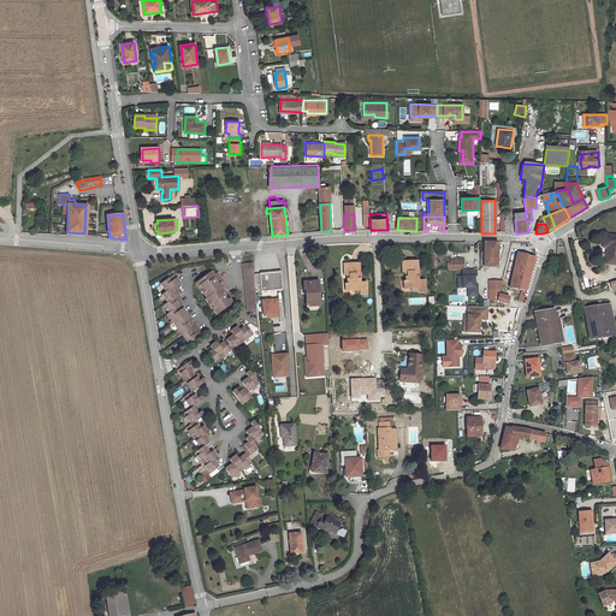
[(615,264),(615,235),(605,235),(603,247),(608,247),(606,264),(615,264)]
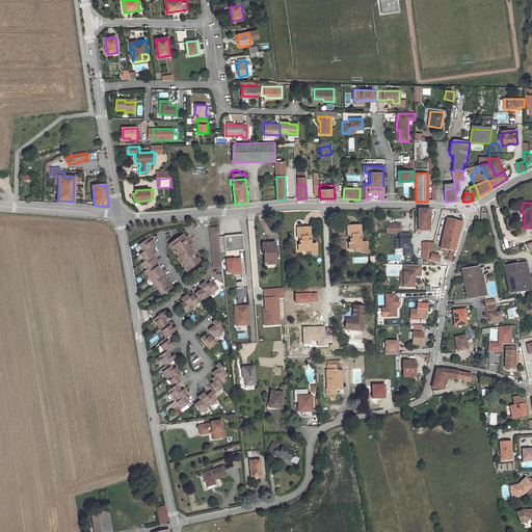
[(427,223),(429,223),(430,210),(418,209),(418,217),(422,218),(422,220),(427,221),(427,223)]
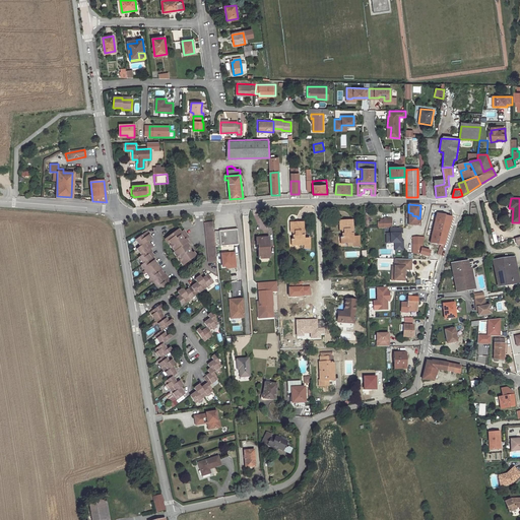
[(419,225),(419,218),(417,218),(417,216),(412,215),(412,213),(408,212),(408,224),(419,225)]
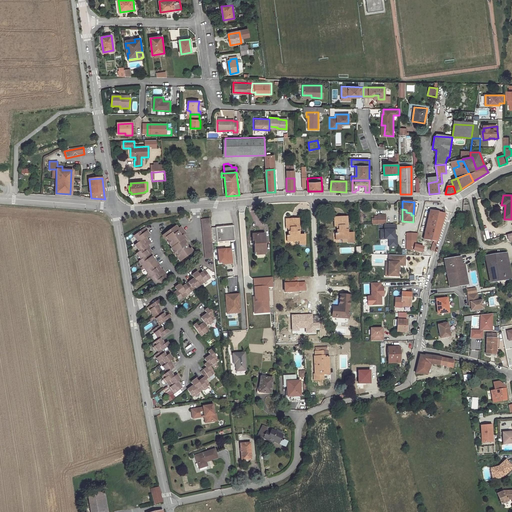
[(433,241),(431,249),(434,249),(437,241),(444,213),(430,210),(423,239),(433,241)]
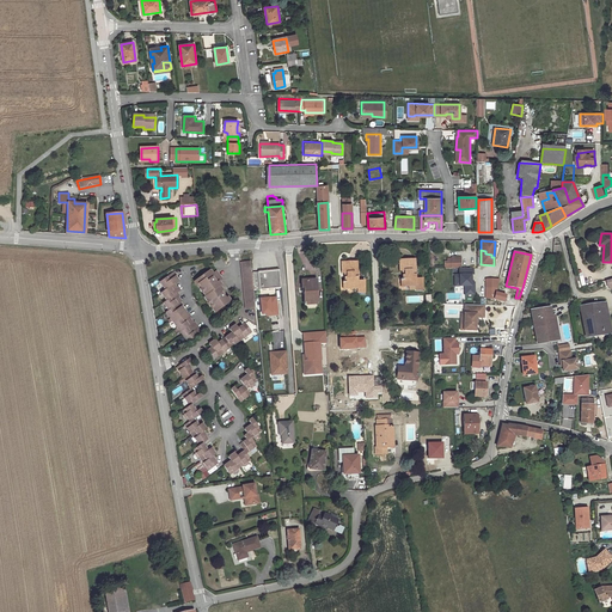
[(452,257),(452,268),(461,268),(461,257),(452,257)]
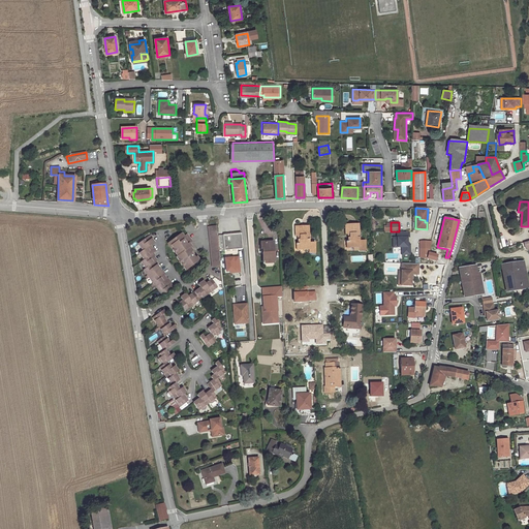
[(345,241),(346,246),(353,246),(359,246),(359,250),(359,251),(366,251),(365,240),(360,241),(359,224),(345,224),(345,234),(347,234),(347,241),(345,241)]
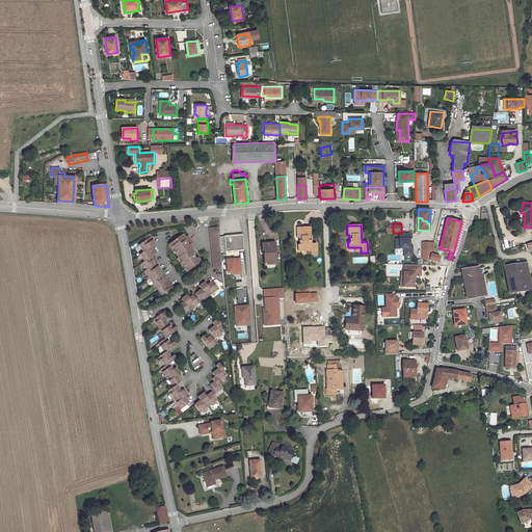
[(222,268),(218,227),(210,228),(214,269),(222,268)]
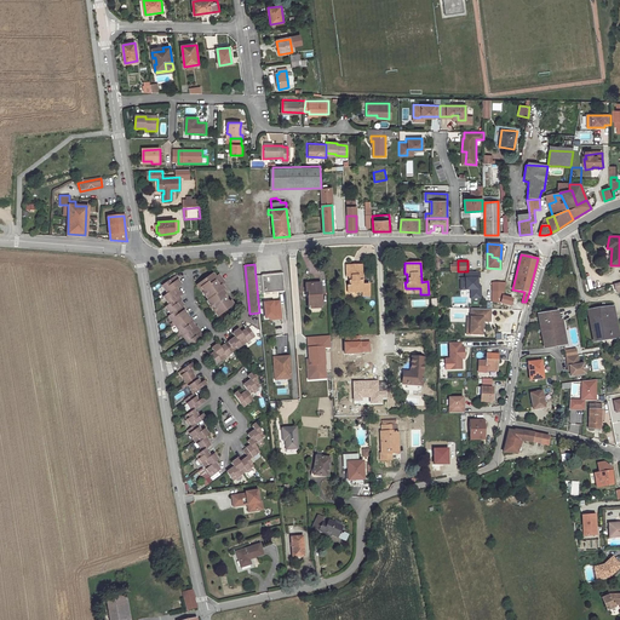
[(348,285),(348,291),(363,290),(363,296),(371,296),(369,282),(363,283),(363,264),(345,265),(346,276),(349,276),(349,285),(348,285)]
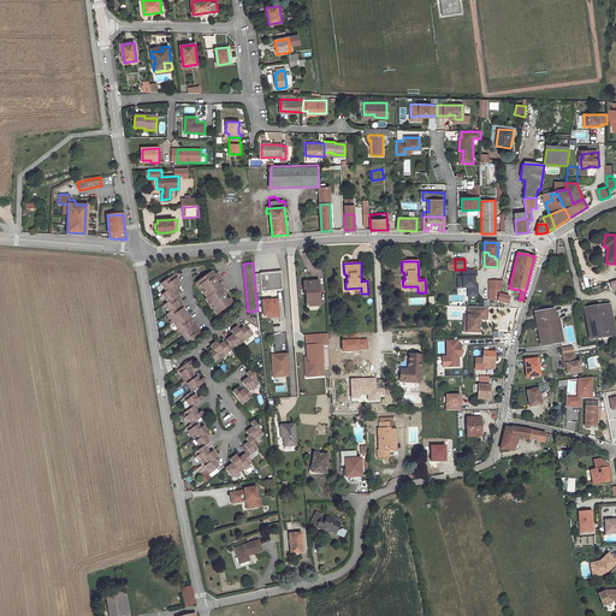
[(475,277),(475,270),(462,270),(461,276),(456,276),(456,283),(461,283),(461,288),(466,288),(466,296),(477,296),(477,288),(473,288),(473,284),(473,277),(475,277)]
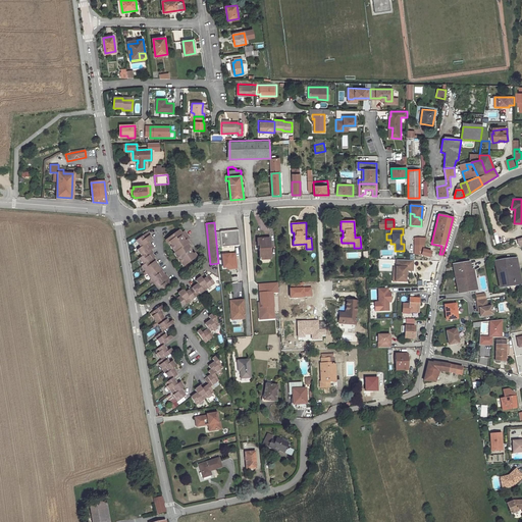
[(239,229),(221,230),(222,246),(240,245),(239,229)]
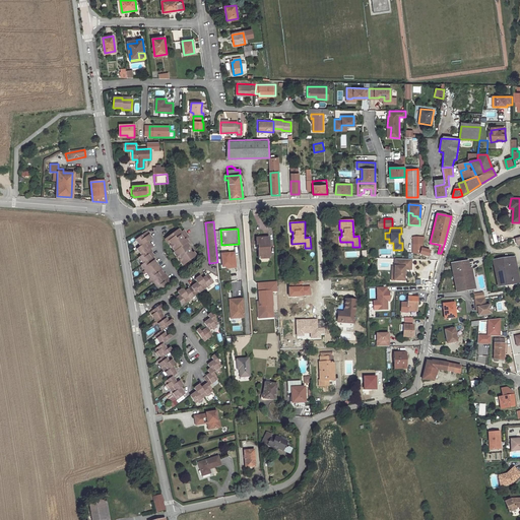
[(137,246),(138,247),(134,250),(135,251),(137,249),(141,254),(138,256),(142,262),(140,264),(144,270),(143,271),(144,273),(146,272),(150,277),(148,279),(149,280),(151,279),(158,288),(156,290),(157,291),(171,282),(168,278),(169,278),(165,272),(164,273),(161,270),(163,269),(160,265),(158,266),(154,259),(155,259),(153,256),(154,254),(151,251),(152,250),(150,248),(153,246),(151,242),(150,243),(148,240),(151,237),(148,234),(149,233),(147,230),(135,239),(140,244),(137,246)]
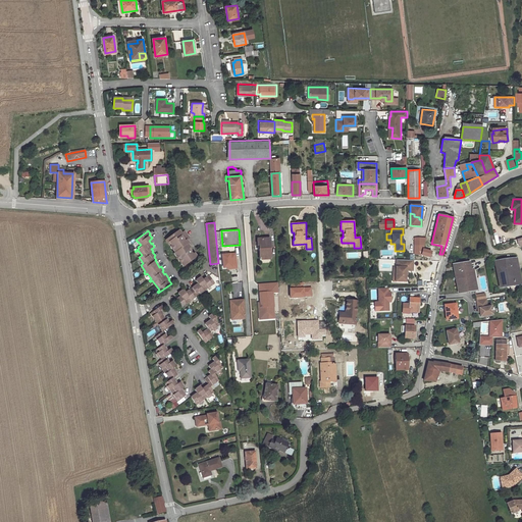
[(170,243),(168,244),(173,251),(175,250),(177,253),(176,254),(177,256),(176,257),(181,264),(183,263),(186,266),(197,257),(188,245),(189,244),(187,241),(184,237),(186,235),(185,232),(181,235),(179,231),(168,240),(170,243)]
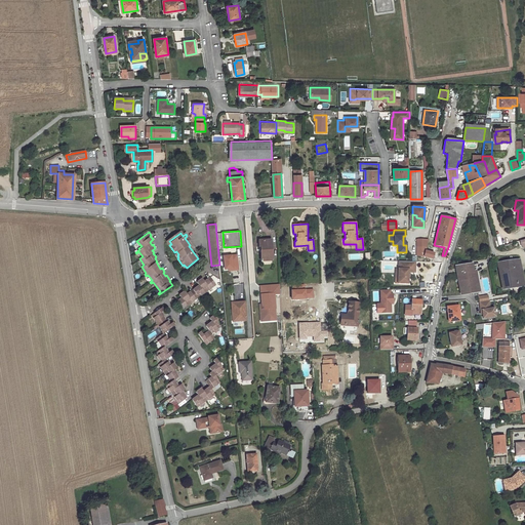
[(271,240),(258,241),(258,247),(260,247),(261,261),(267,261),(267,259),(272,259),(271,240)]
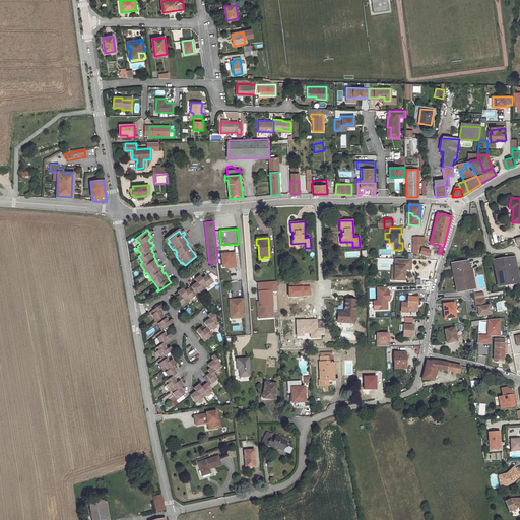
[(440,258),(441,253),(438,253),(438,255),(430,253),(431,251),(423,249),(425,244),(412,243),(412,253),(440,258)]
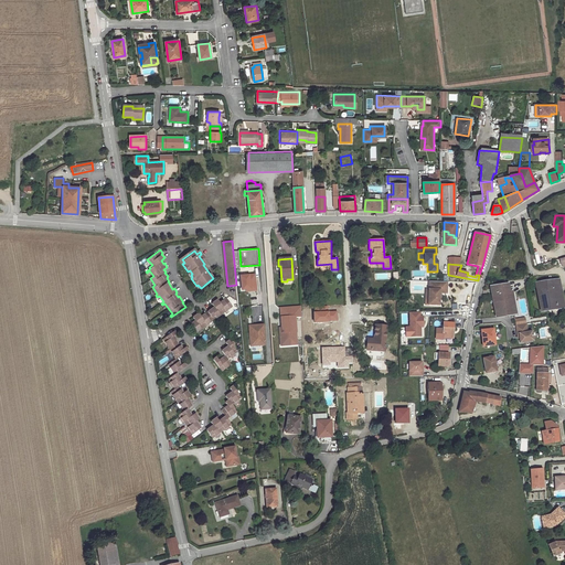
[(251,289),(257,288),(255,273),(241,274),(243,288),(247,287),(251,287),(251,289)]
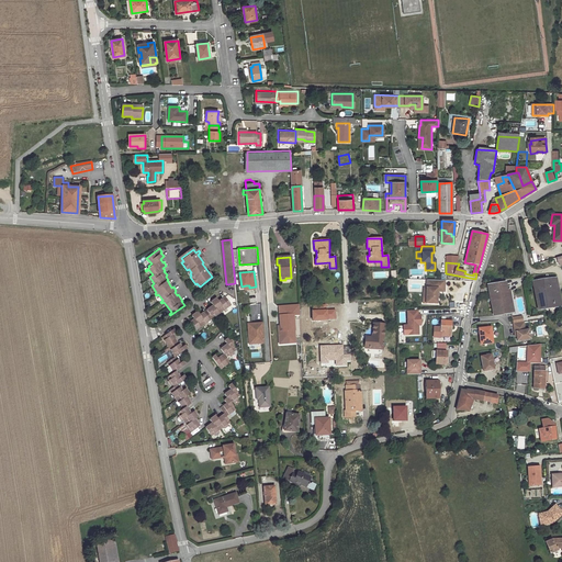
[(534,282),(539,310),(561,305),(555,279),(534,282)]
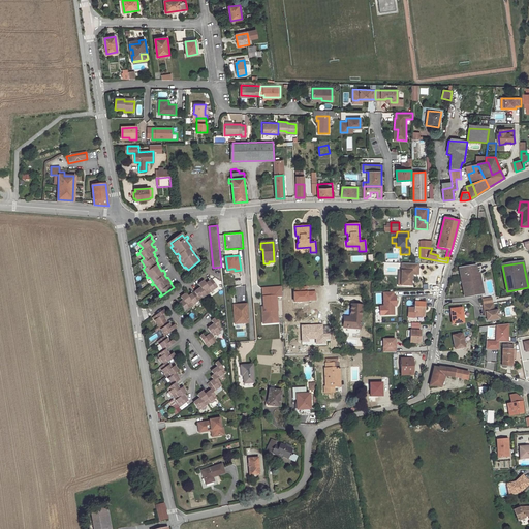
[(401,271),(401,285),(410,285),(411,279),(412,279),(412,274),(417,274),(418,263),(402,263),(401,271)]
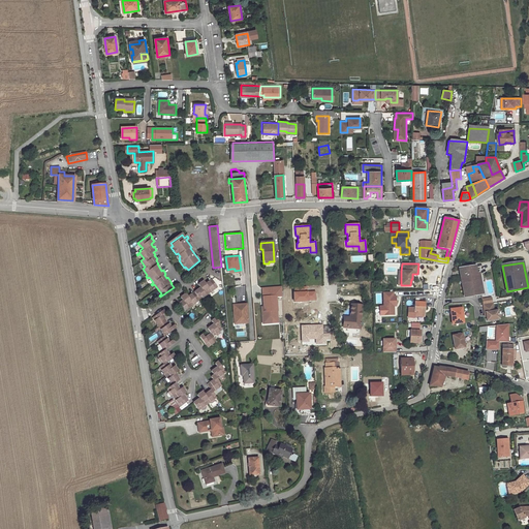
[(460,269),(465,298),(478,296),(481,294),(475,267),(460,269)]
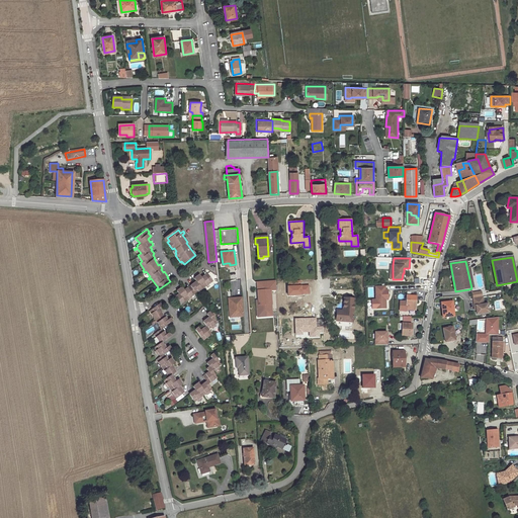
[(179,305),(188,298),(196,292),(198,290),(199,291),(203,289),(202,287),(213,279),(207,272),(205,274),(202,276),(201,275),(200,273),(194,277),(195,279),(196,281),(193,283),(188,287),(185,289),(184,288),(182,286),(177,290),(178,292),(179,293),(176,295),(174,297),(179,305)]
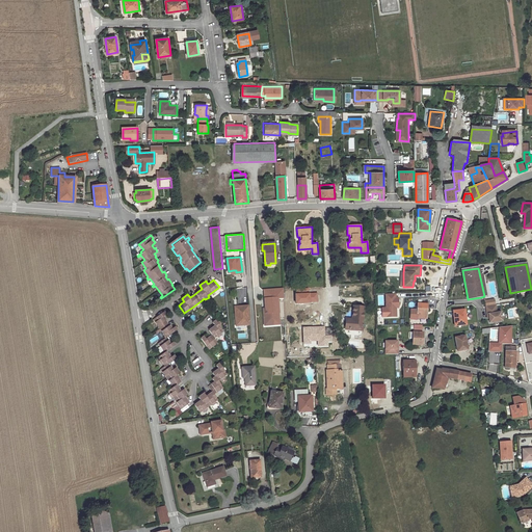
[(265,313),(265,318),(269,318),(269,323),(280,322),(278,298),(285,298),(284,288),(265,289),(266,309),(267,309),(267,313),(265,313)]
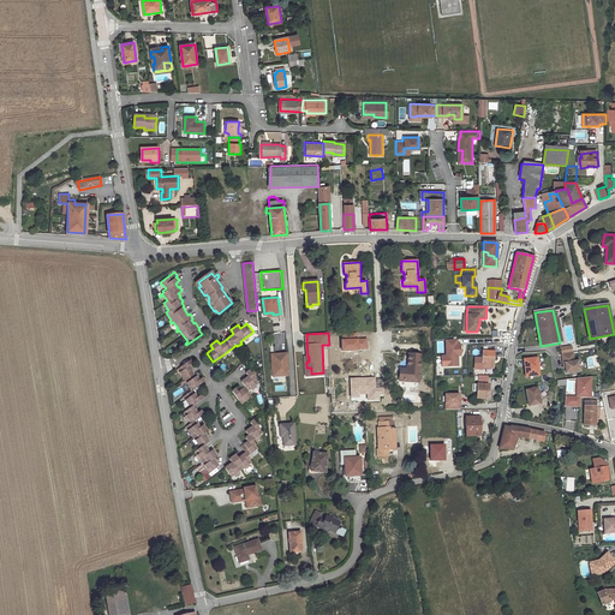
[(338,351),(351,350),(352,357),(362,357),(362,350),(366,348),(365,338),(336,340),(338,351)]
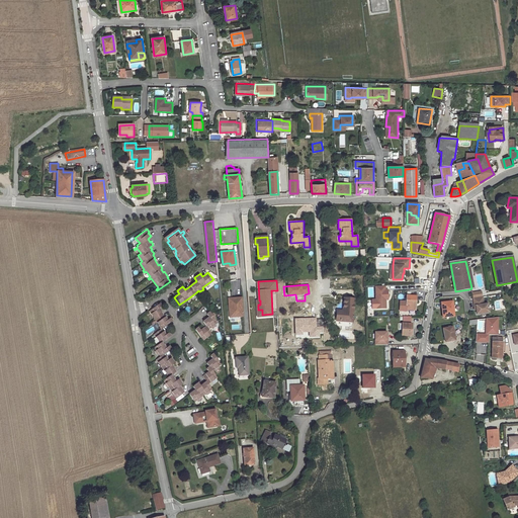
[(387,308),(387,298),(390,298),(390,289),(387,289),(386,285),(377,285),(377,300),(377,308),(387,308)]
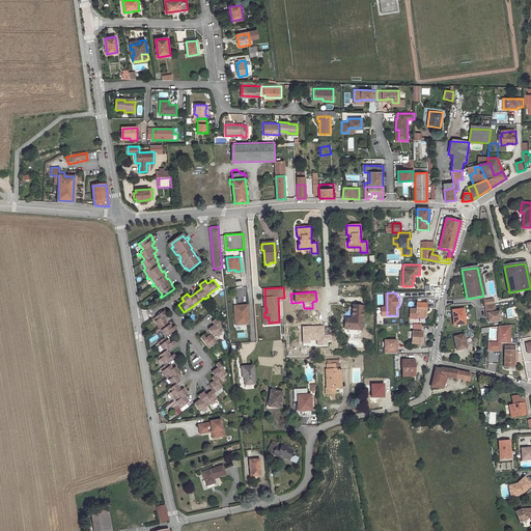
[(249,304),(239,305),(240,317),(235,317),(235,324),(250,324),(249,304)]
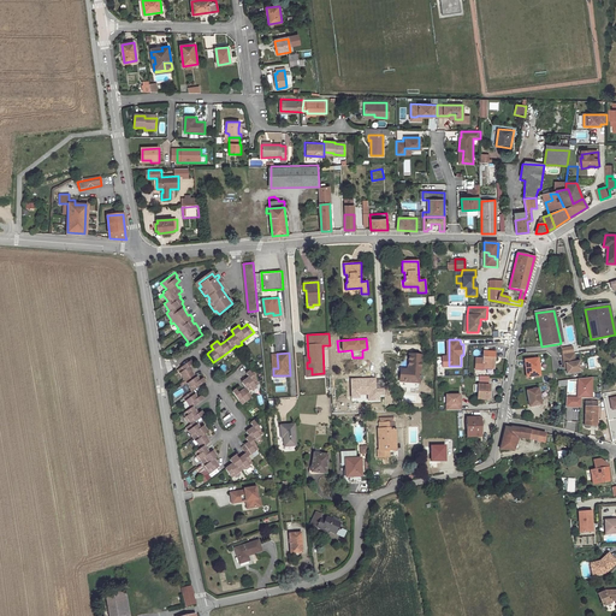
[(493,353),(483,353),(483,360),(483,368),(493,369),(493,353)]
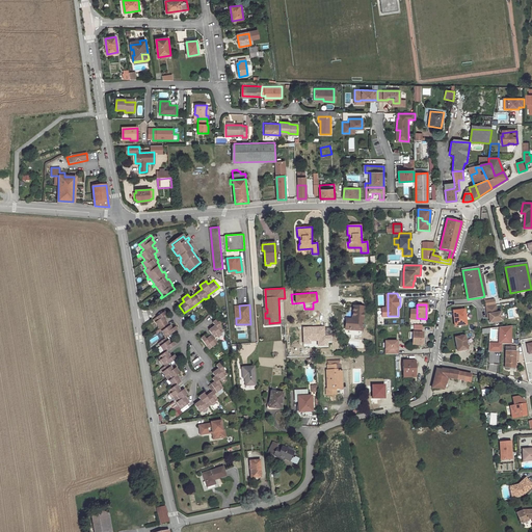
[(501,312),(497,313),(496,306),(495,306),(485,307),(487,315),(488,315),(489,319),(489,323),(502,321),(501,312)]
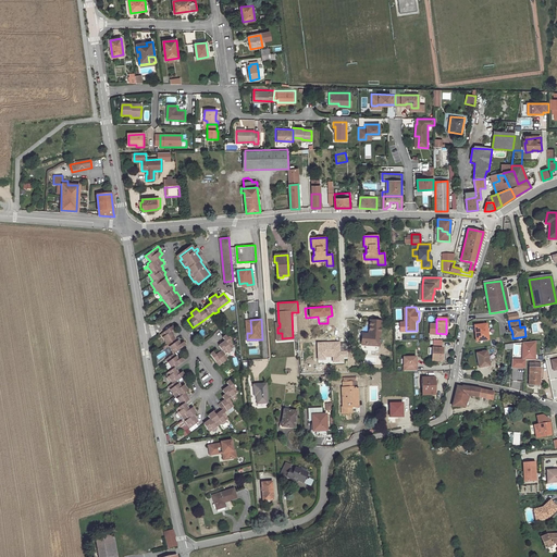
[(362,334),(361,344),(379,346),(381,322),(370,321),(369,334),(362,334)]
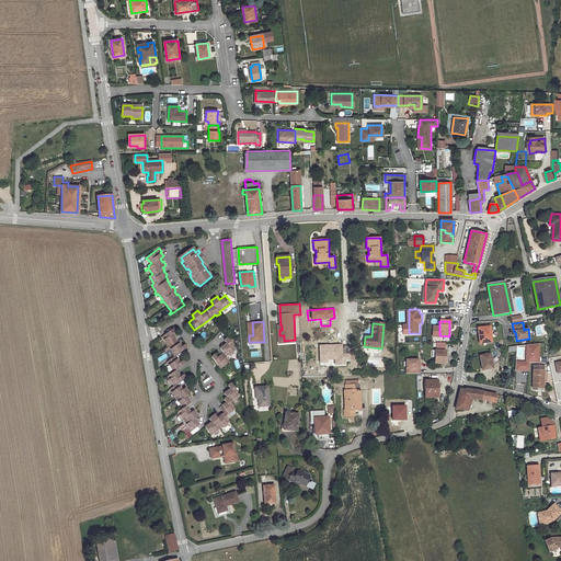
[(492,343),(490,327),(479,329),(479,333),(480,344),(492,343)]
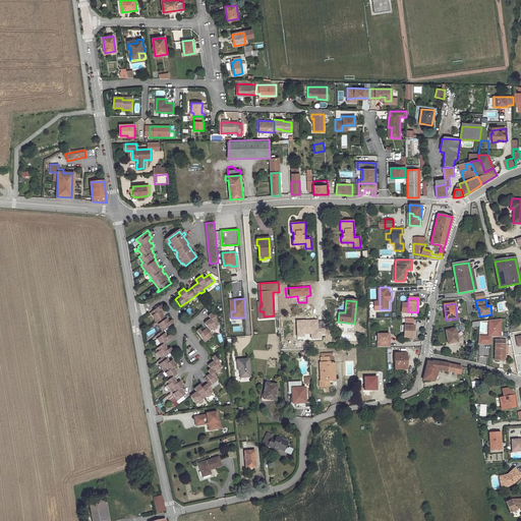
[(160,310),(161,309),(163,307),(161,304),(151,312),(164,330),(174,323),(172,320),(170,321),(168,322),(166,319),(162,313),(160,310)]
